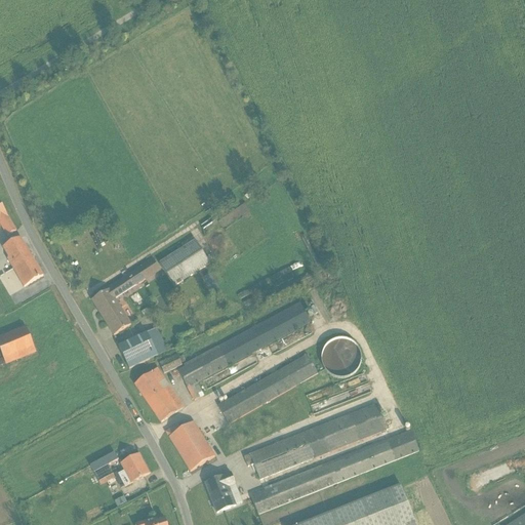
[(0,204),(0,227),(6,237),(16,232),(0,204)]
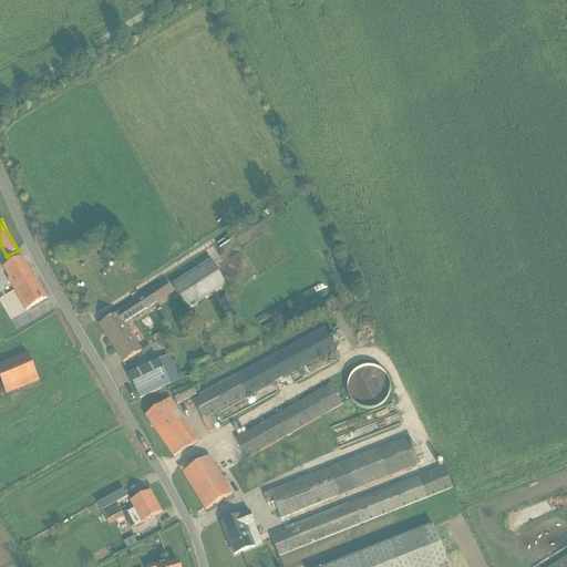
[(7,281),(26,312),(47,299),(21,257),(2,268),(8,278),(7,281)]
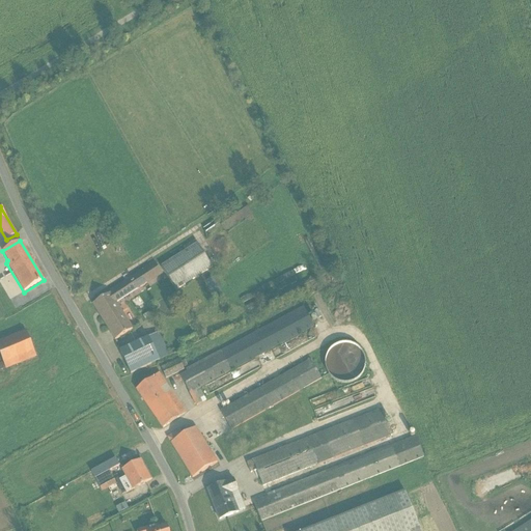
[(213,269),(197,245),(161,269),(176,291),(213,269)]
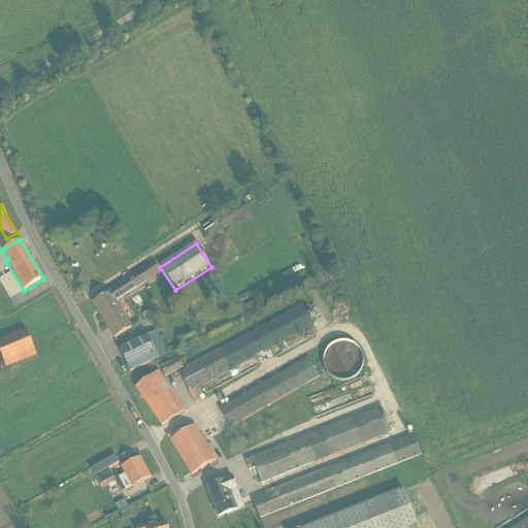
[(114,339),(139,324),(138,323),(131,327),(116,301),(145,283),(146,284),(161,274),(154,263),(107,292),(108,293),(92,303),(114,339)]
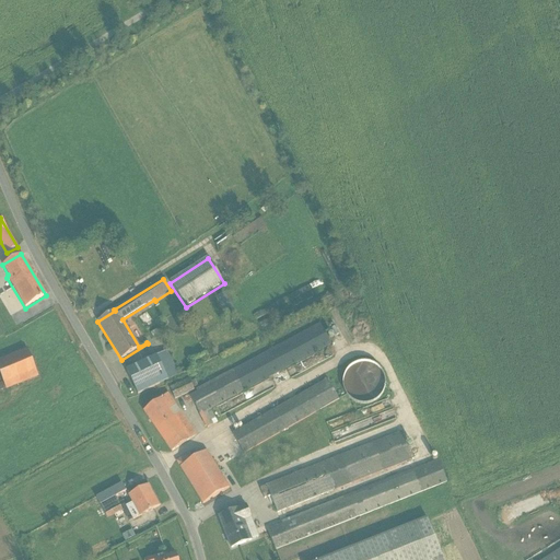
[(226,317),(234,312),(223,293),(214,299),(226,317)]
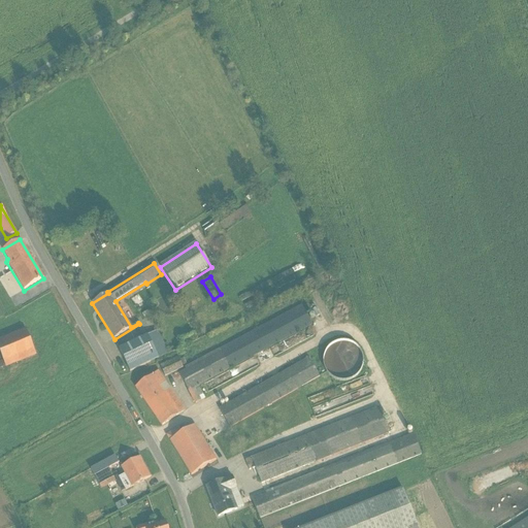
[(301,305),(185,367),(186,369),(178,372),(195,404),(205,399),(198,387),(311,325),(301,305)]
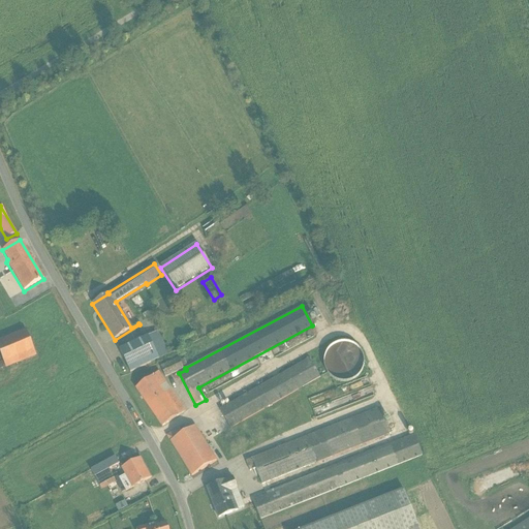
[(26,330),(0,340),(0,355),(2,361),(0,362),(0,370),(36,355),(26,330)]
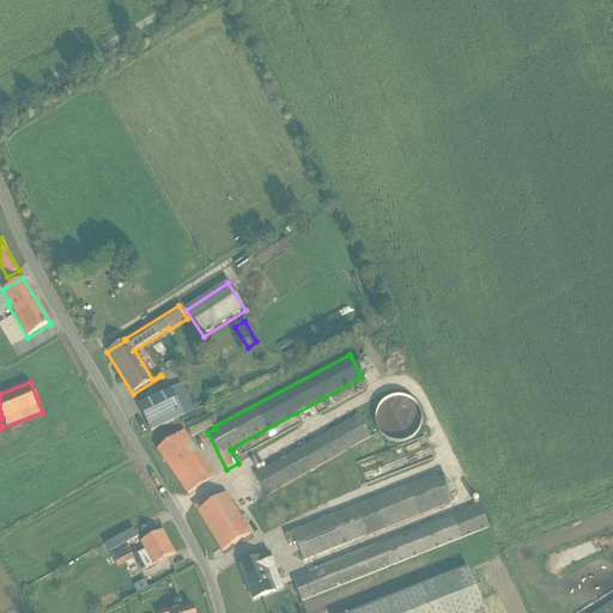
[(182,386),(139,407),(151,432),(195,412),(182,386)]
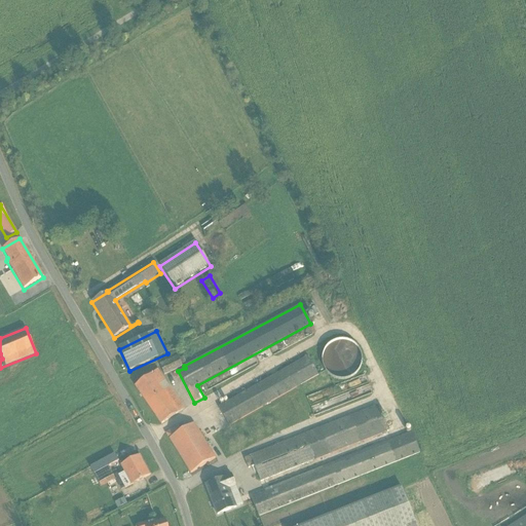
[(329,338),(321,362),(327,364),(325,372),(352,381),(363,348),(329,338)]
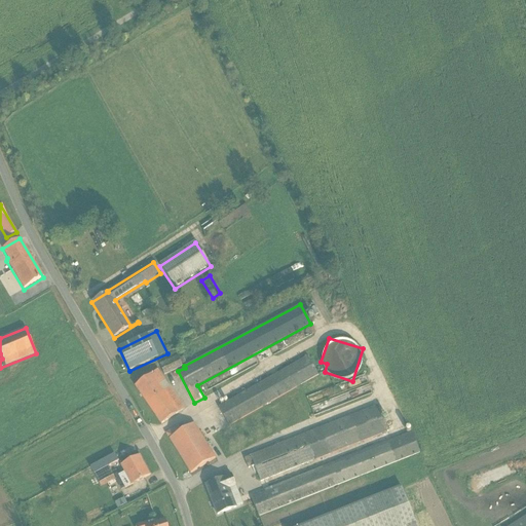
[(307,357),(218,407),(229,426),(317,376),(307,357)]
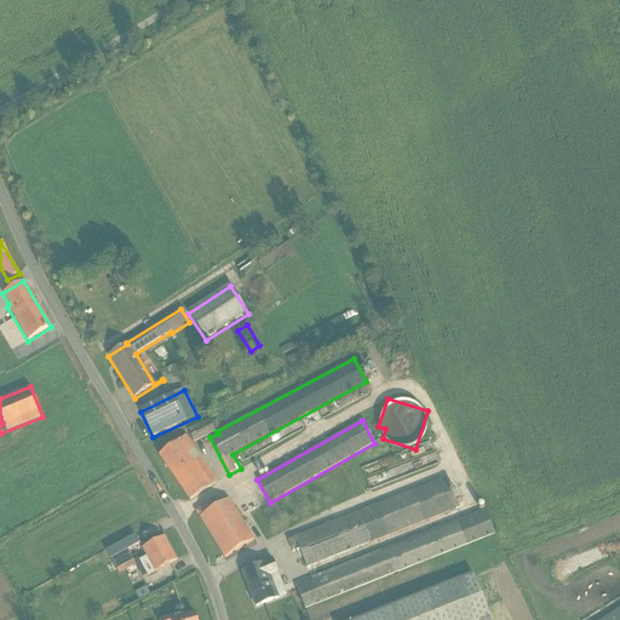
[(211,424),(210,422),(188,430),(193,442),(214,432),(213,430),(219,428),(216,422),(211,424)]
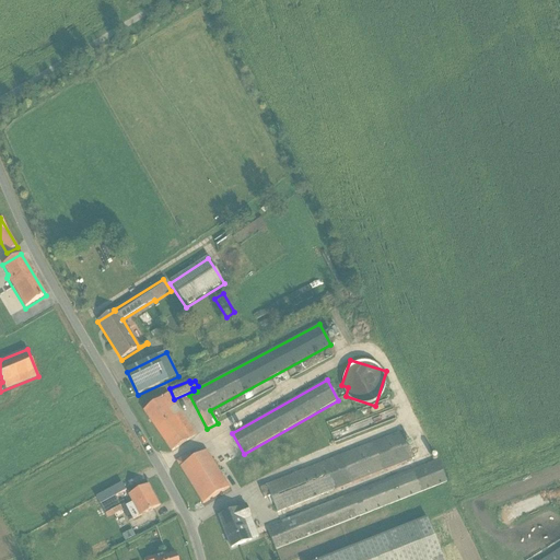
[(172,452),(196,435),(167,394),(143,411),(172,452)]
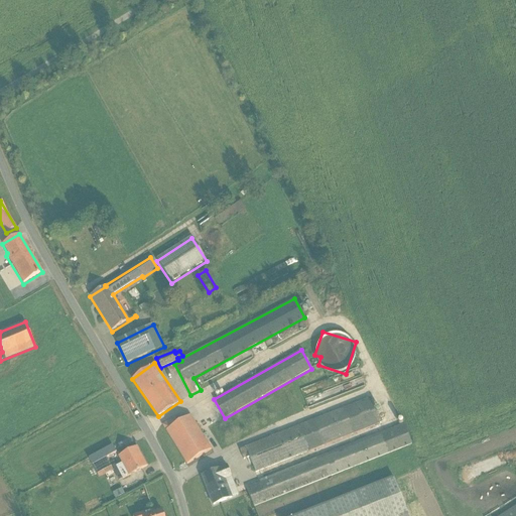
[(249,458),(255,474),(380,424),(370,398),(240,450),(244,460),(249,458)]
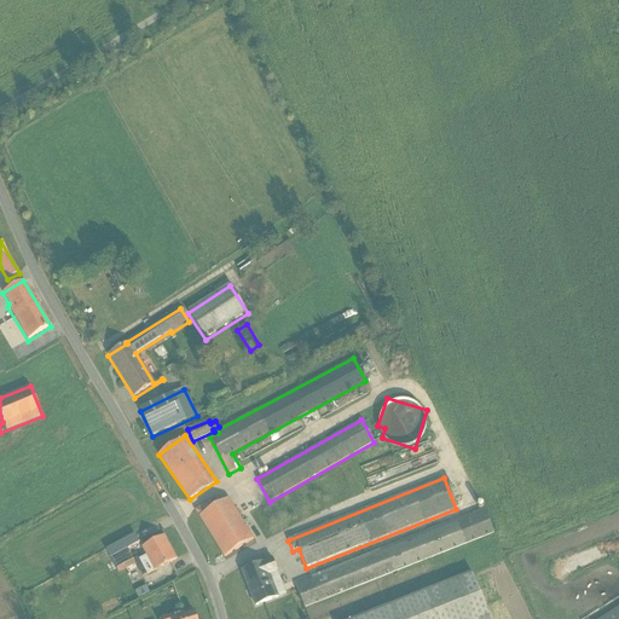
[(209,501),(195,510),(225,557),(253,539),(227,498),(214,508),(209,501)]
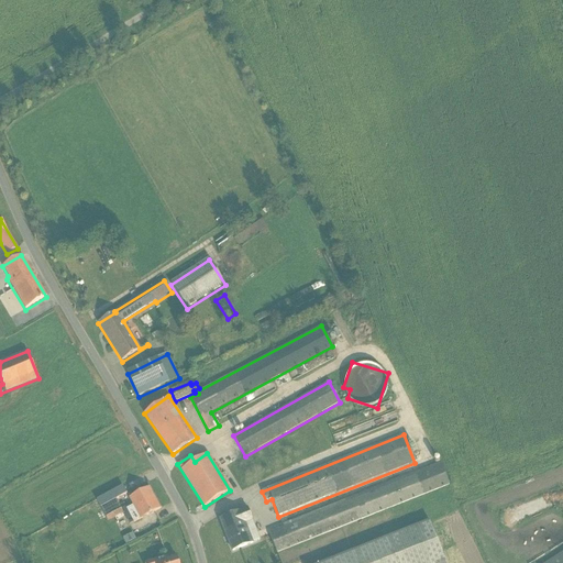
[(269,533),(277,553),(449,486),(440,463),(283,525),(284,528),(269,533)]
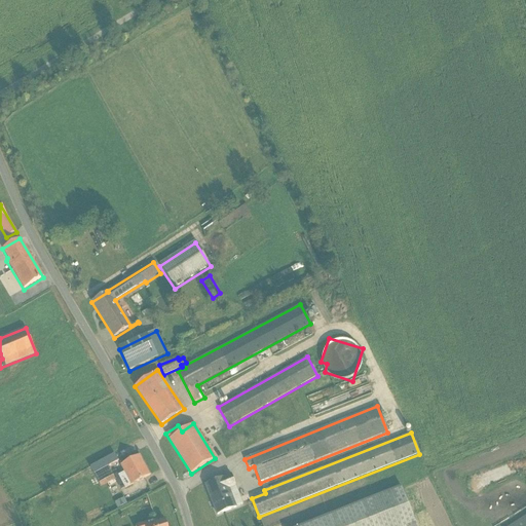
[(89,467),(94,475),(119,462),(115,455),(89,467)]
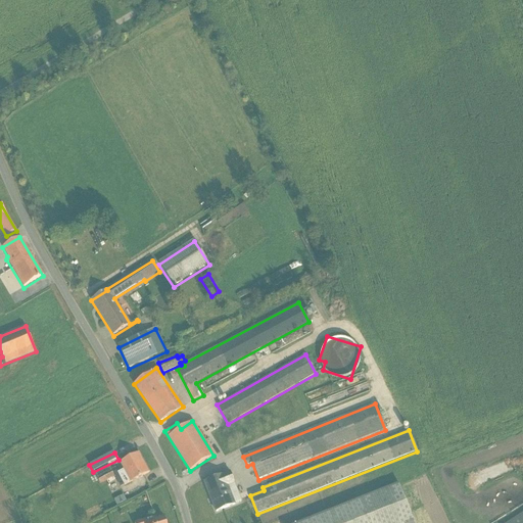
[(124,486),(148,473),(138,454),(120,464),(124,470),(117,473),(124,486)]
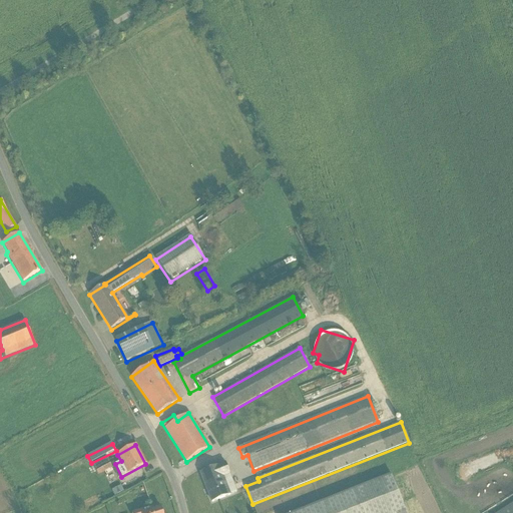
[(200,473),(211,503),(230,495),(223,478),(230,475),(225,464),(200,473)]
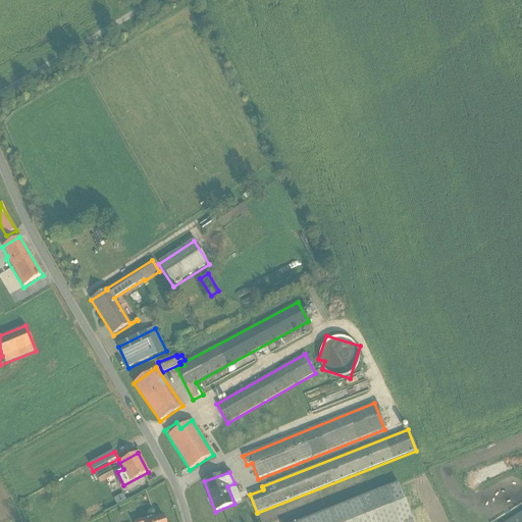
[(413,521),(398,483),(300,521),(413,521)]
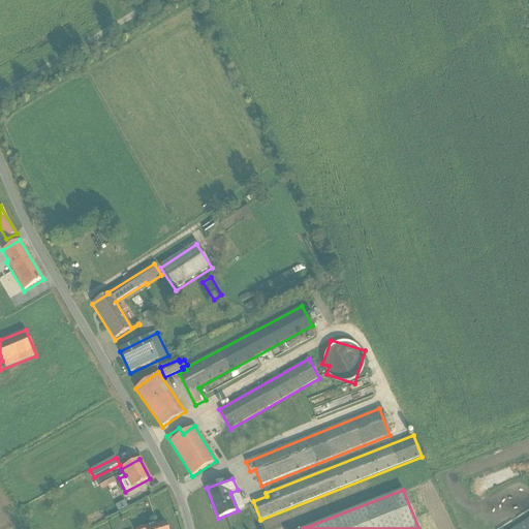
[(528,528),(528,518),(510,528),(528,528)]
